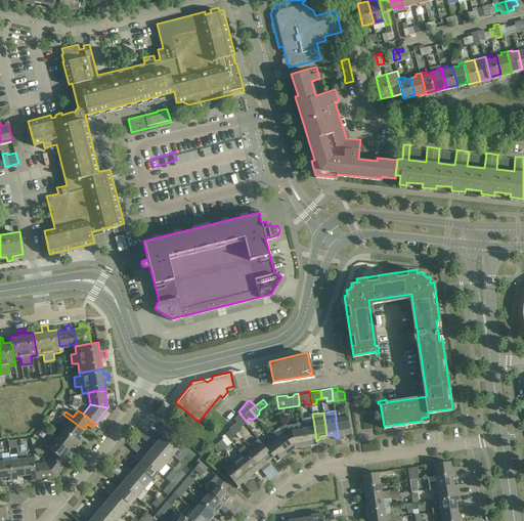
[(68,423),(63,428),(79,439),(81,436),(79,434),(83,429),(63,415),(61,418),(68,423)]
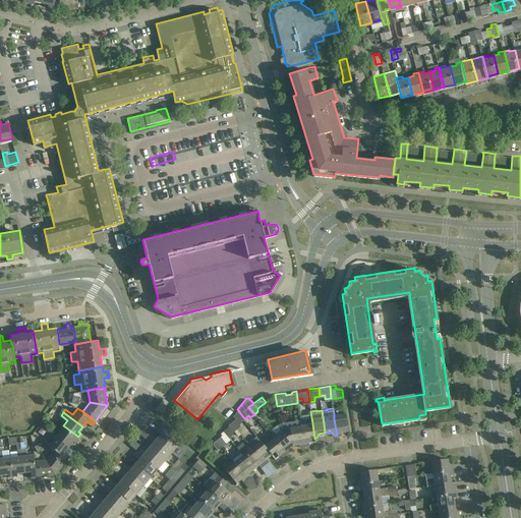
[(335,414),(334,414),(334,419),(335,424),(337,435),(339,435),(341,432),(341,430),(348,429),(345,412),(335,414)]
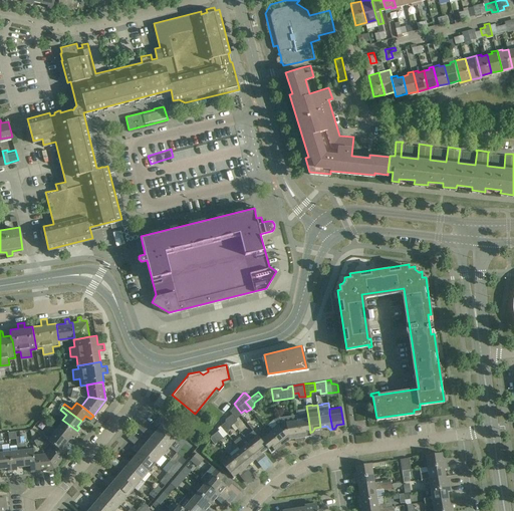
[(228,415),(233,422),(237,419),(232,412),(228,415)]
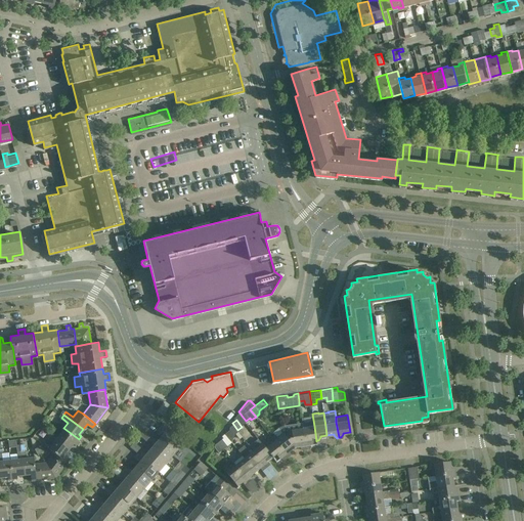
[(313,420),(302,422),(303,428),(306,448),(308,447),(310,444),(310,443),(317,442),(316,440),(316,441),(314,426),(313,420)]
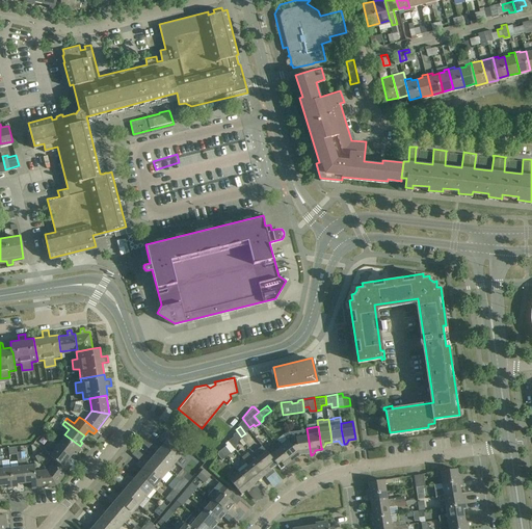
[(164,442),(160,446),(159,447),(175,460),(187,446),(176,435),(166,428),(158,437),(164,442)]
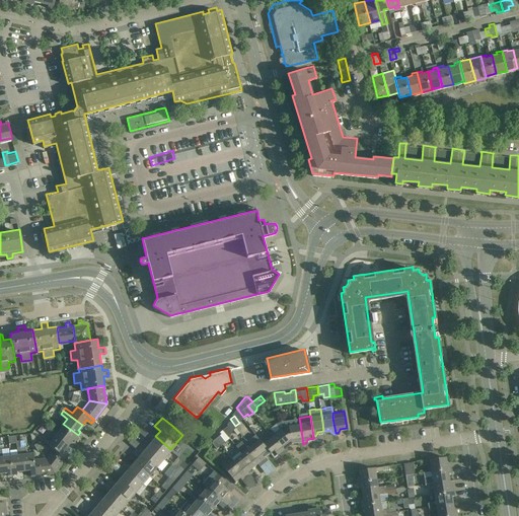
[(235,426),(230,419),(227,421),(227,424),(231,429),(235,426)]
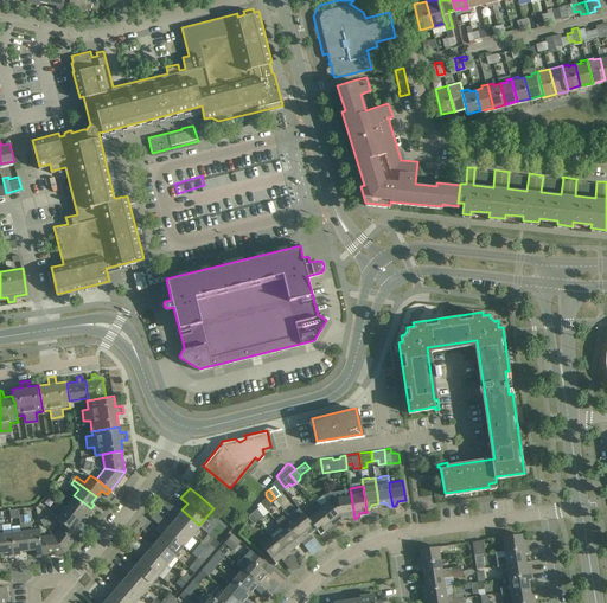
[(91,508),(74,495),(68,504),(61,498),(57,501),(80,518),(84,512),(88,513),(91,508)]
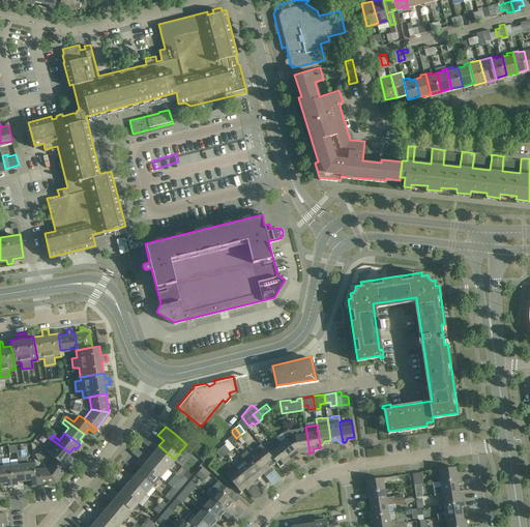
[(310,454),(306,433),(290,435),(297,451),(303,450),(304,450),(307,454),(310,454)]
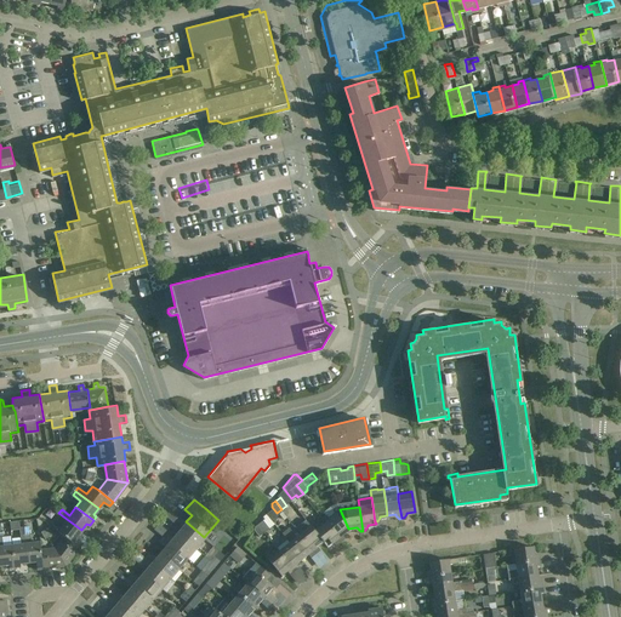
[(348,529),(340,509),(330,516),(326,512),(322,515),(341,541),(343,538),(343,533),(343,532),(348,529)]
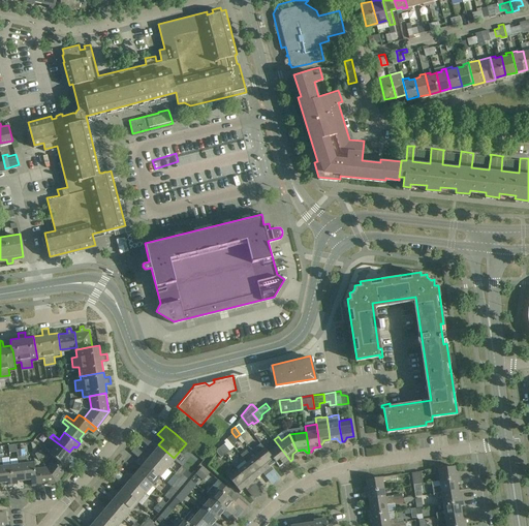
[(69,452),(50,437),(48,440),(55,445),(50,452),(55,456),(67,465),(70,461),(65,457),(69,452)]
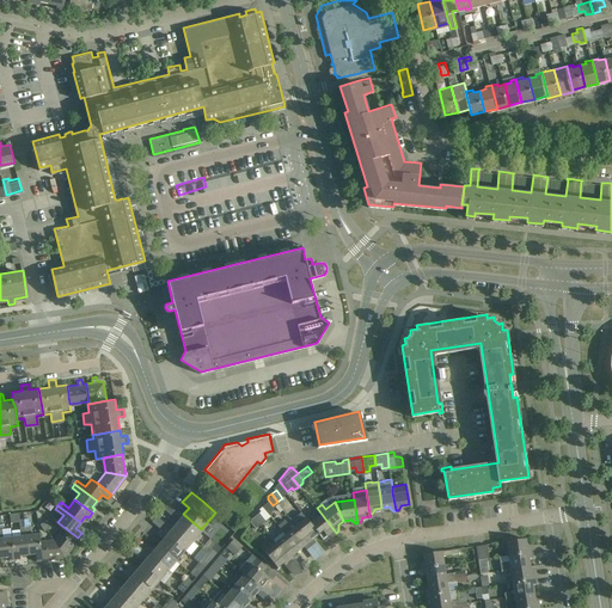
[(176,523),(194,539),(201,529),(183,514),(184,513),(177,508),(173,511),(181,517),(176,523)]
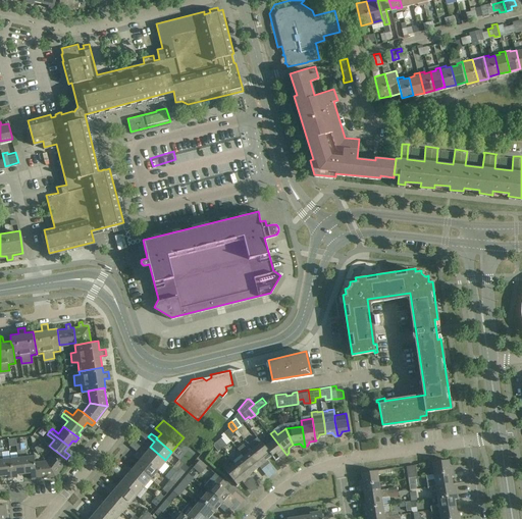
[(261,440),(264,446),(272,454),(275,459),(280,455),(284,456),(286,455),(270,433),(261,440)]
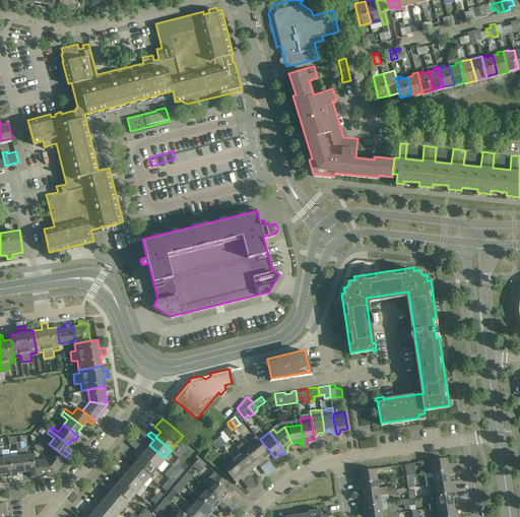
[(215,438),(220,444),(225,441),(220,434),(215,438)]
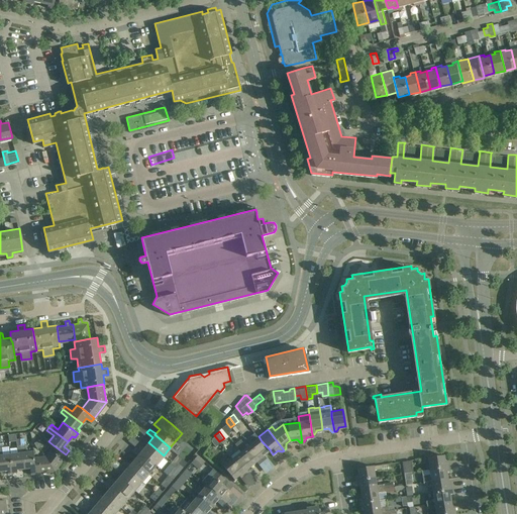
[(262,441),(259,436),(253,431),(245,438),(249,443),(263,459),(265,458),(265,454),(265,453),(270,449),(262,441)]
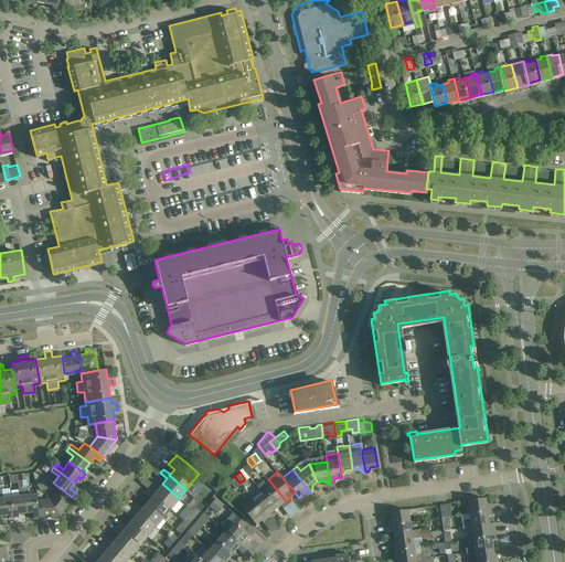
[(256,484),(260,489),(275,507),(280,502),(281,504),(286,504),(287,502),(273,485),(268,479),(266,481),(263,478),(256,484)]
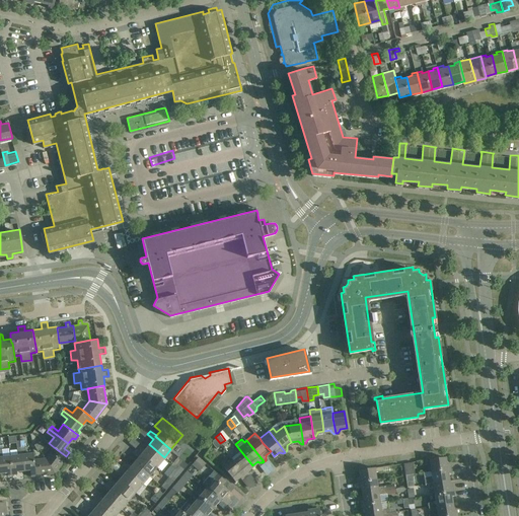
[(136,447),(157,465),(164,457),(149,444),(145,448),(139,443),(136,447)]
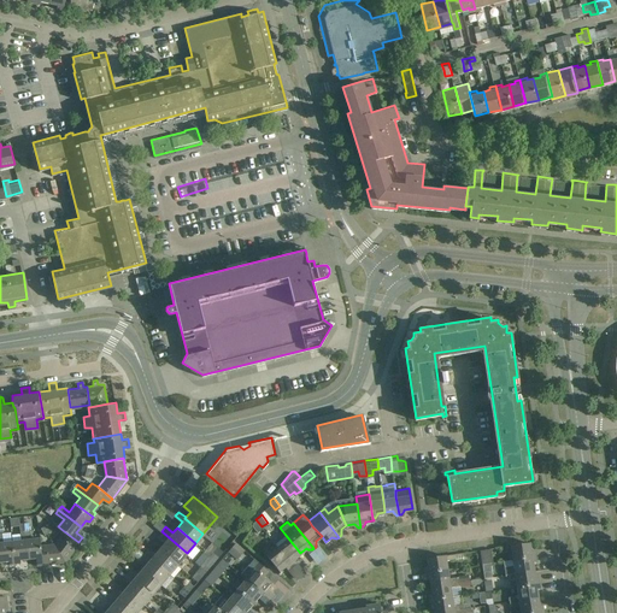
[(29,528),(25,529),(28,556),(36,556),(36,564),(42,563),(40,544),(40,536),(30,537),(29,528)]
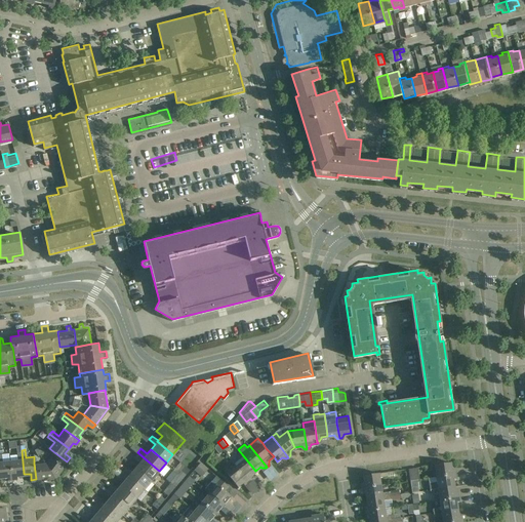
[(17,450),(18,458),(10,459),(12,478),(17,478),(17,475),(24,474),(22,450),(17,450)]
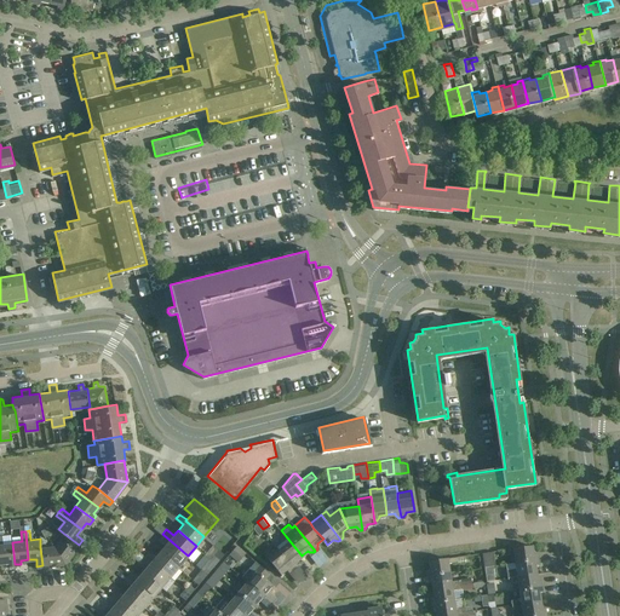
[(1,534),(0,533),(0,558),(0,563),(9,562),(9,565),(15,564),(12,542),(3,543),(1,534)]
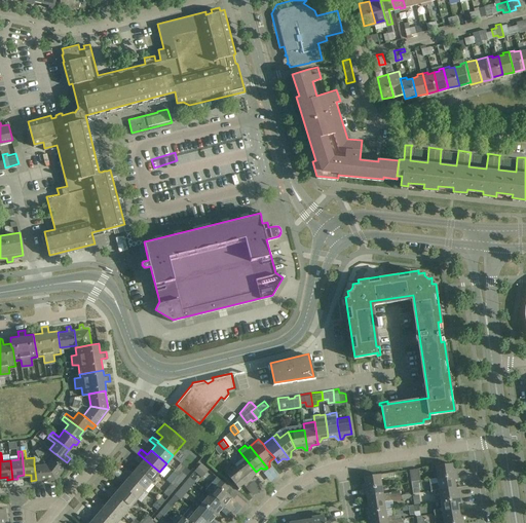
[(55,478),(67,462),(54,453),(47,462),(55,478)]
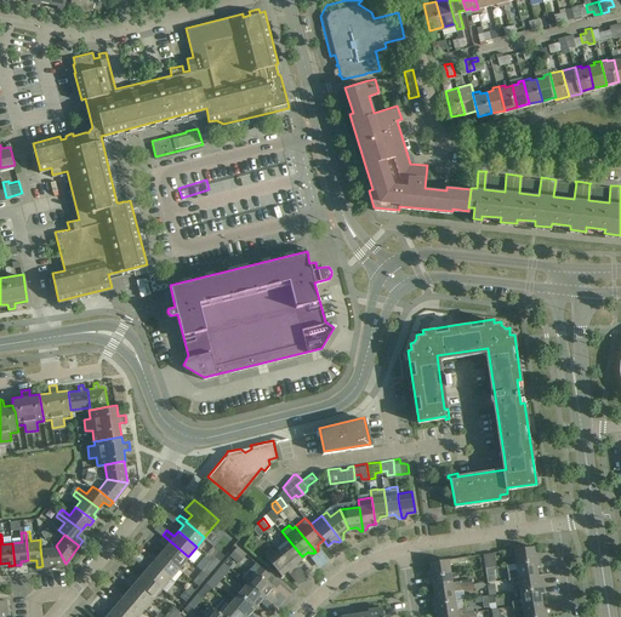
[(180,566),(188,556),(163,535),(159,540),(165,546),(161,550),(180,566)]
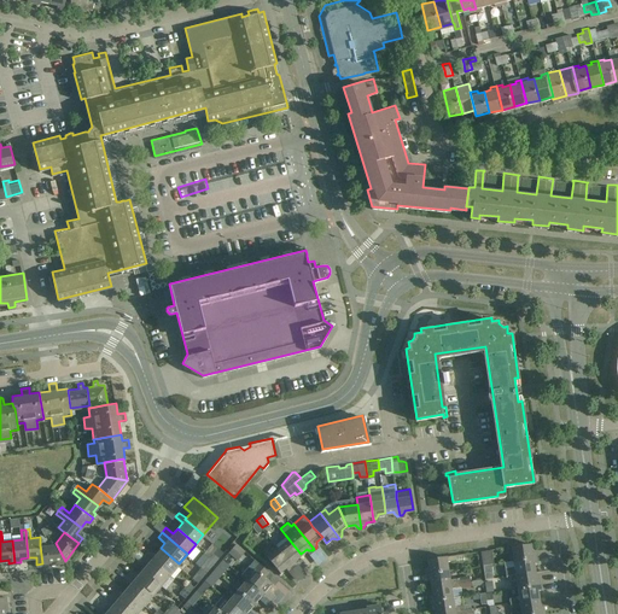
[(296,559),(301,554),(285,534),(275,543),(278,547),(293,566),(296,565),(296,560),(296,559)]
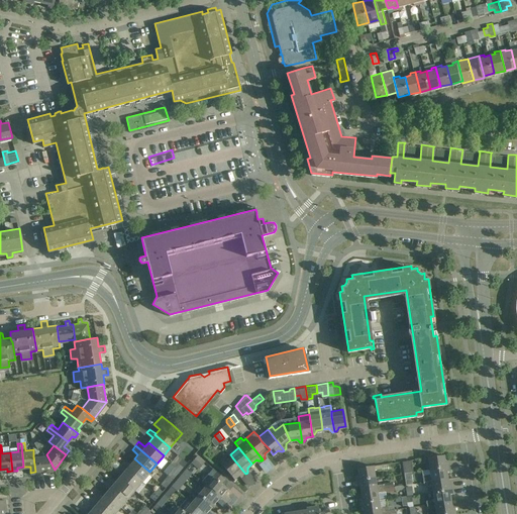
[(197,453),(191,459),(198,466),(204,458),(197,453)]
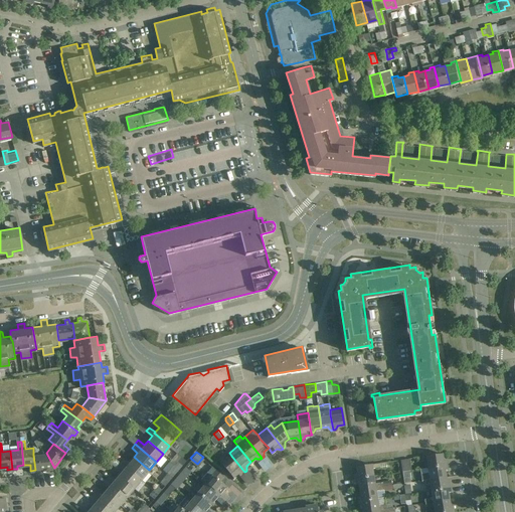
[(427,458),(428,466),(447,463),(446,458),(444,459),(442,452),(418,455),(418,459),(427,458)]
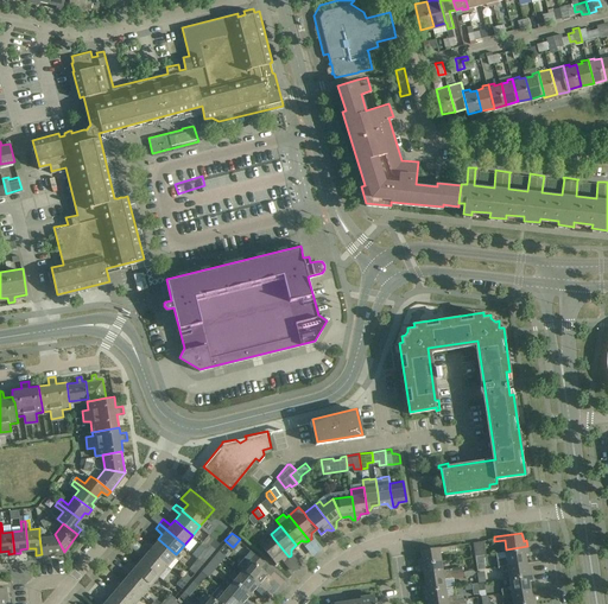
[(42,554),(64,552),(55,534),(39,536),(42,554)]
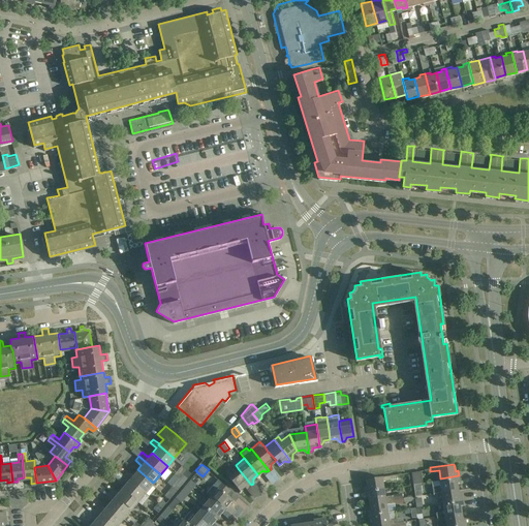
[(251,485),(238,468),(228,475),(240,489),(245,485),(249,486),(251,485)]
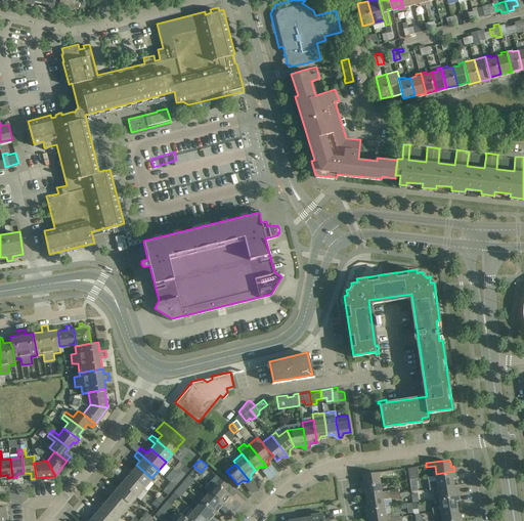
[(144,486),(151,478),(136,465),(132,470),(126,465),(123,469),(144,486)]
